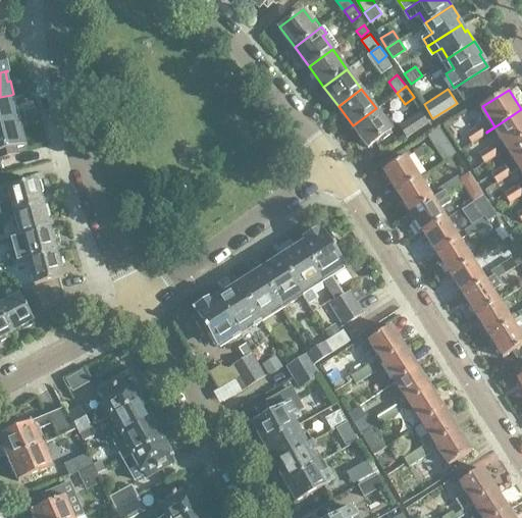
[(11,95),(0,97),(0,122),(20,117),(17,105),(14,106),(11,95)]
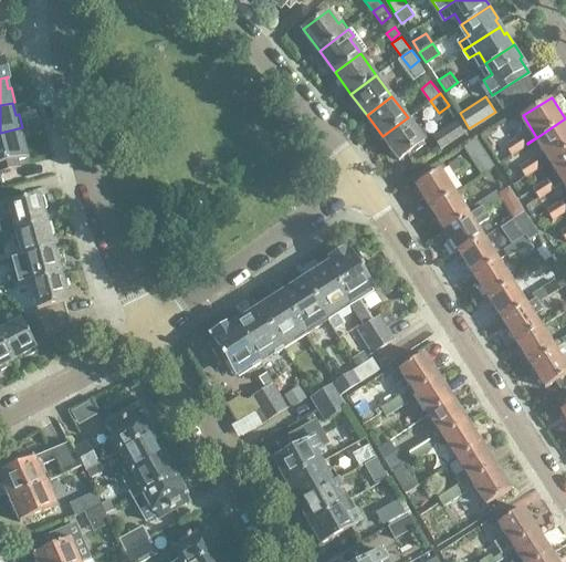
[(408,117),(383,136),(399,158),(425,139),(423,139),(426,134),(418,124),(413,125),(408,117)]
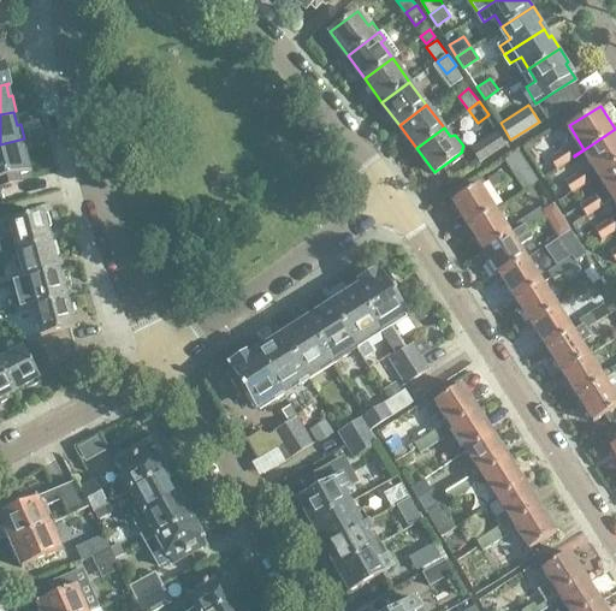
[(615,129),(574,156),(576,159),(586,153),(599,173),(615,162),(615,129)]
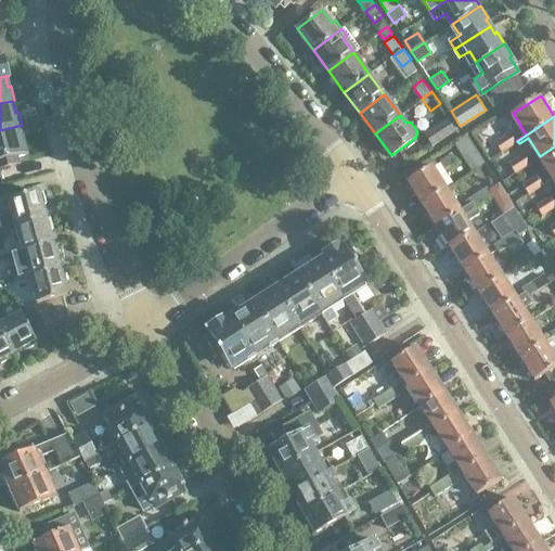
[(454,129),(448,118),(426,133),(433,143),(454,129)]
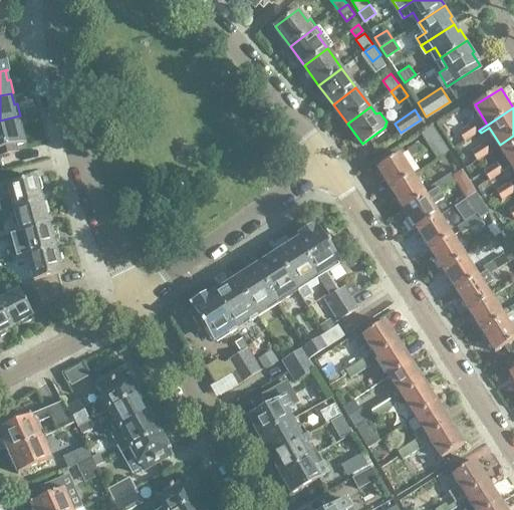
[(20,115),(0,120),(0,152),(16,148),(15,143),(23,141),(20,130),(23,130),(20,115)]
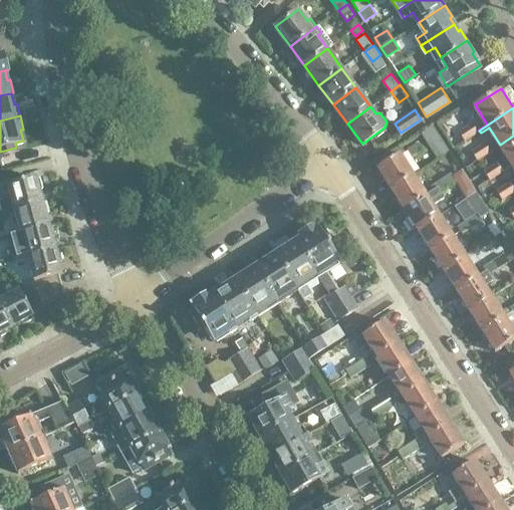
[(465,140),(478,131),(472,121),(458,130),(465,140)]
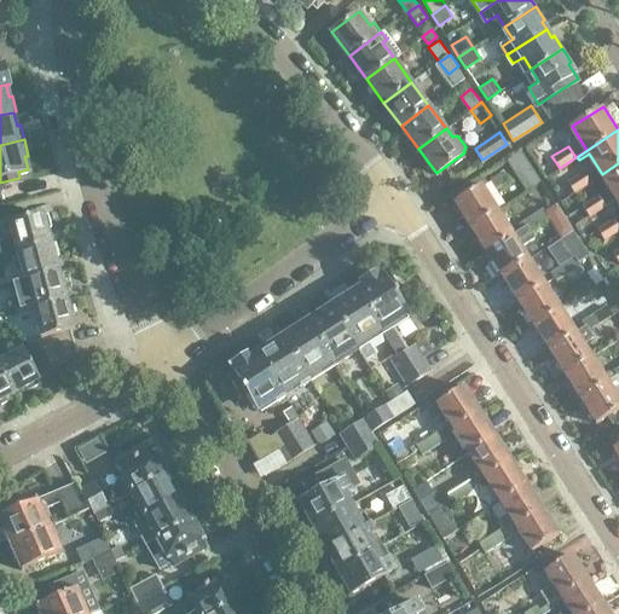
[(521,149),(512,156),(516,163),(526,157),(521,149)]
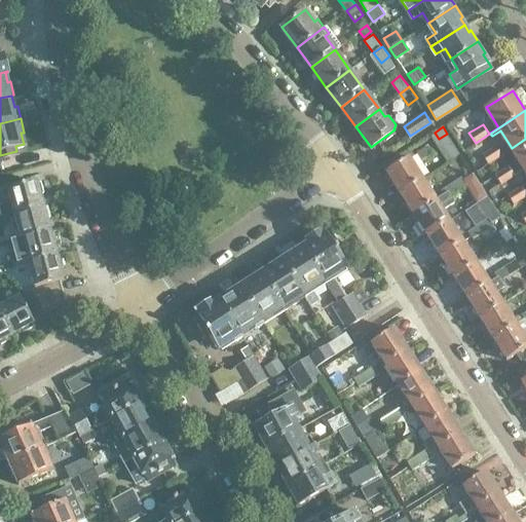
[(525,139),(512,148),(518,158),(509,165),(494,174),(500,183),(525,168),(525,166),(525,139)]
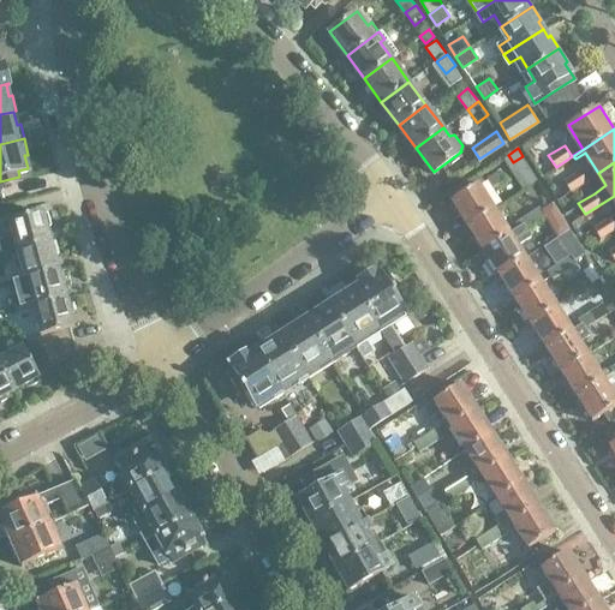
[(571,190),(587,180),(579,168),(563,179),(571,190)]
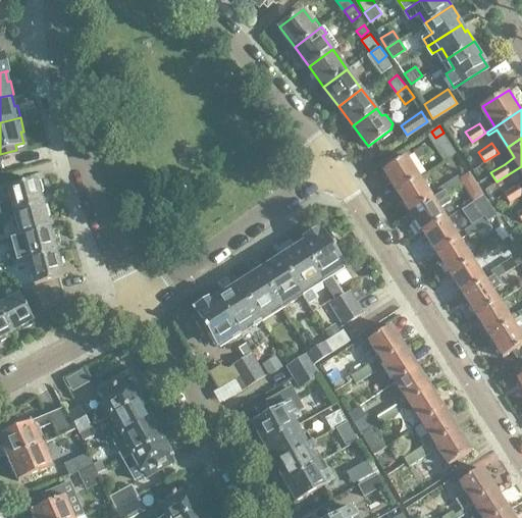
[(384,169),(398,191),(421,175),(407,154),(384,169)]
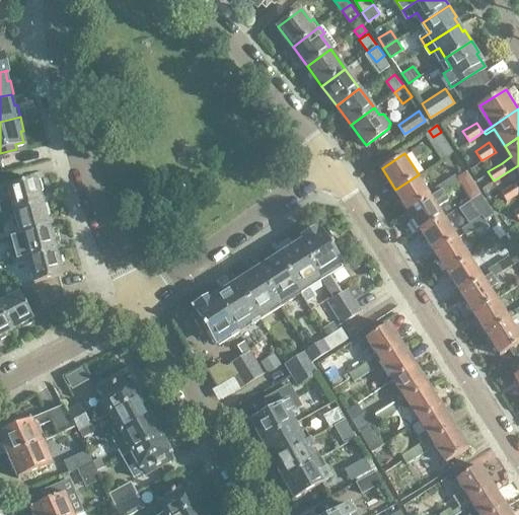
[(518,164),(518,165),(518,167),(518,178),(501,191),(507,200),(518,192),(518,164)]
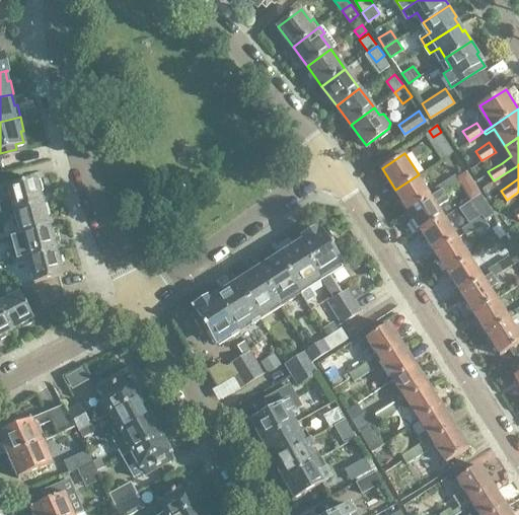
[(440,195),(461,181),(455,172),(435,186),(440,195)]
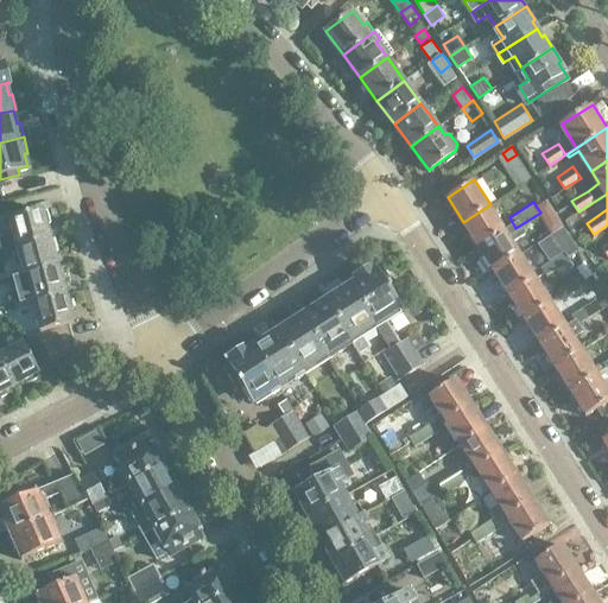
[(491,204),(463,222),(479,246),(506,228),(491,204)]
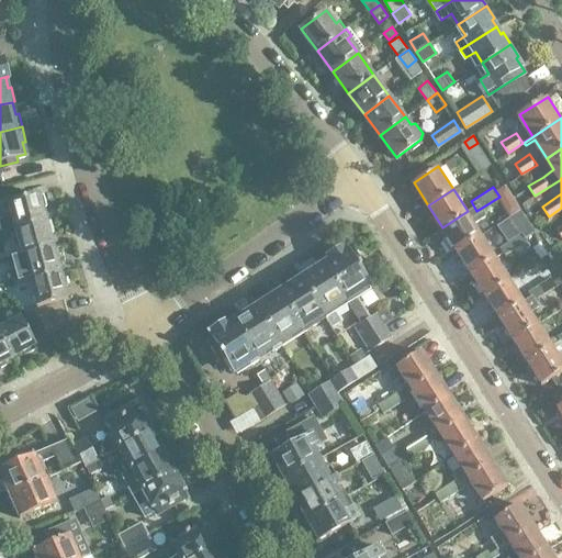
[(9,200),(17,226),(47,219),(40,192),(9,200)]
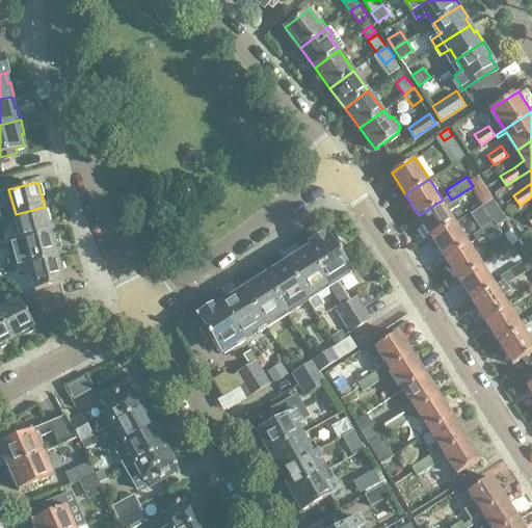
[(443,200),(419,215),(432,236),(456,220),(443,200)]
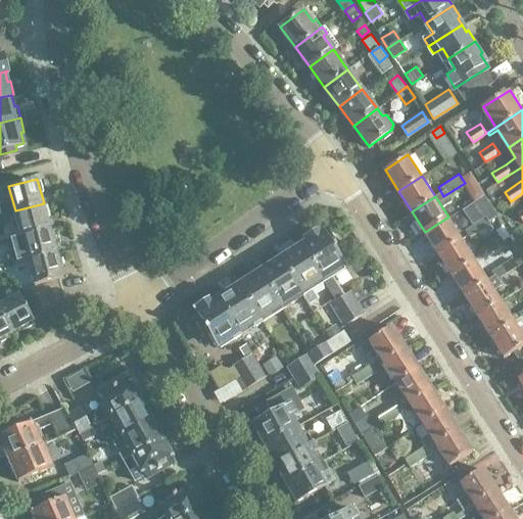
[(44,203),(15,210),(21,235),(50,227),(44,203)]
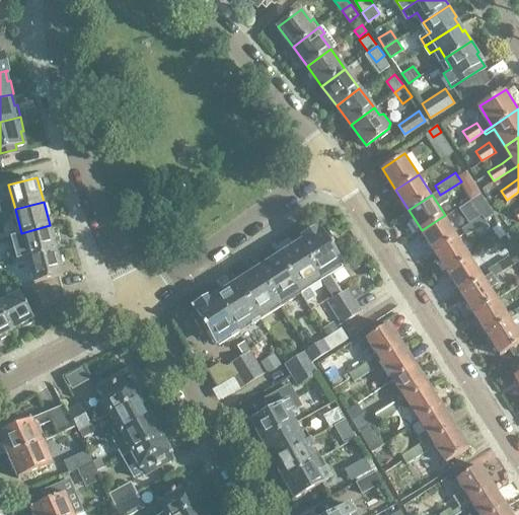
[(445,215),(422,230),(434,250),(457,236),(449,223),(456,219),(452,213),(445,217),(445,215)]
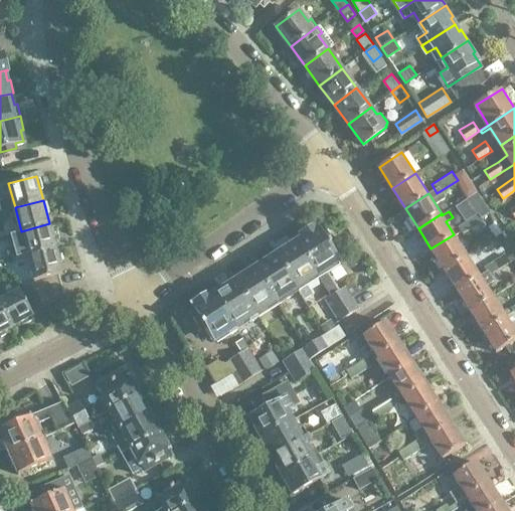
[(49,223),(21,231),(27,254),(55,246),(49,223)]
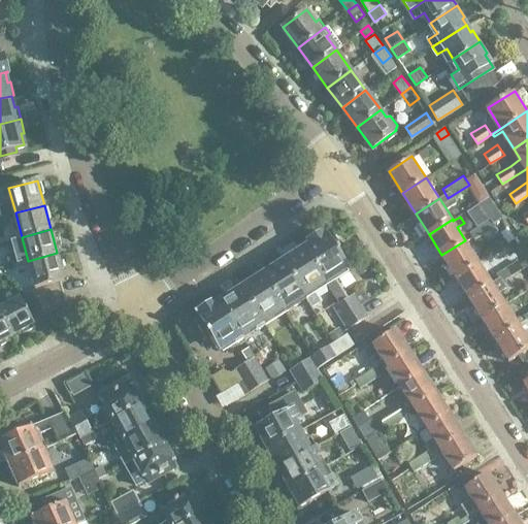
[(311,243),(304,249),(324,281),(338,302),(347,297),(332,275),(345,266),(337,254),(339,253),(337,250),(340,248),(331,233),(327,236),(326,235),(324,236),(321,231),(308,239),(311,243)]
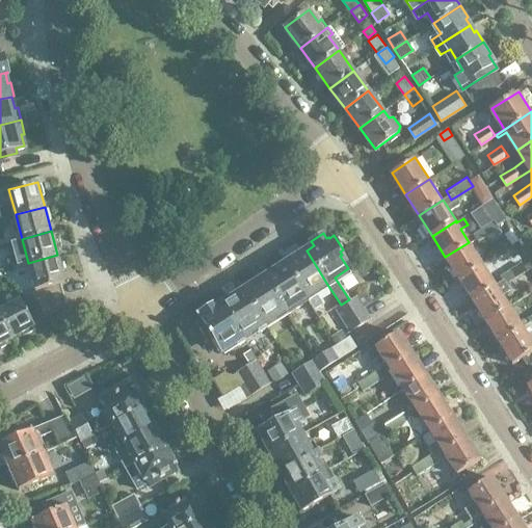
[(469,242),(445,257),(458,278),(482,263),(469,242)]
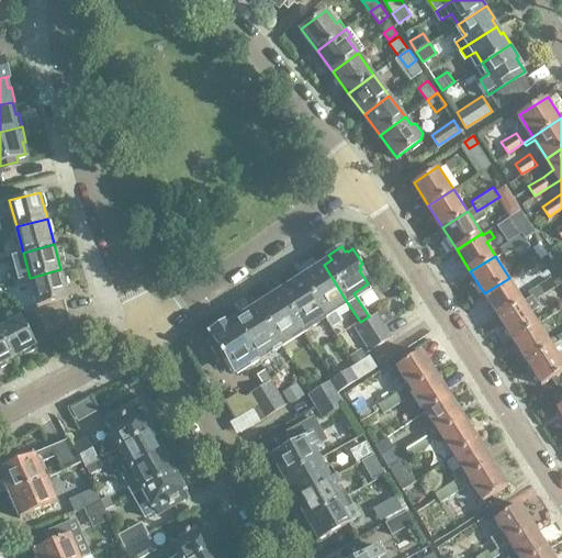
[(383,257),(372,264),(378,272),(389,265),(383,257)]
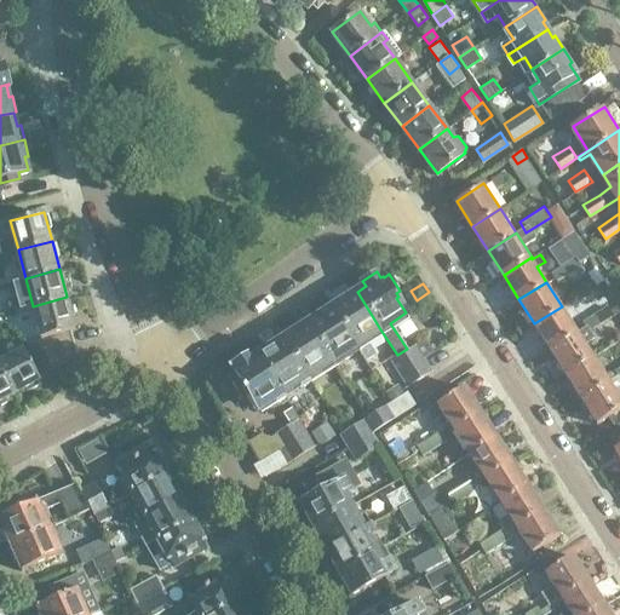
[(380,329),(357,292),(332,308),(356,345),(366,360),(377,354),(366,338),(380,329)]
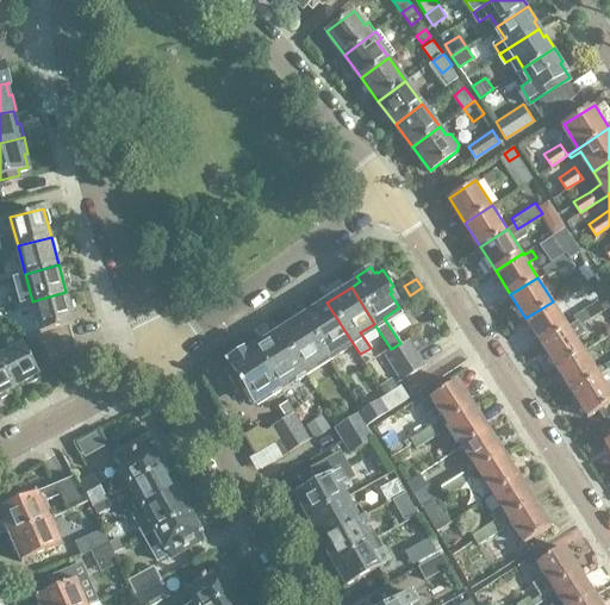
[(66,292),(32,301),(41,332),(36,335),(49,362),(75,348),(68,323),(74,322),(66,292)]
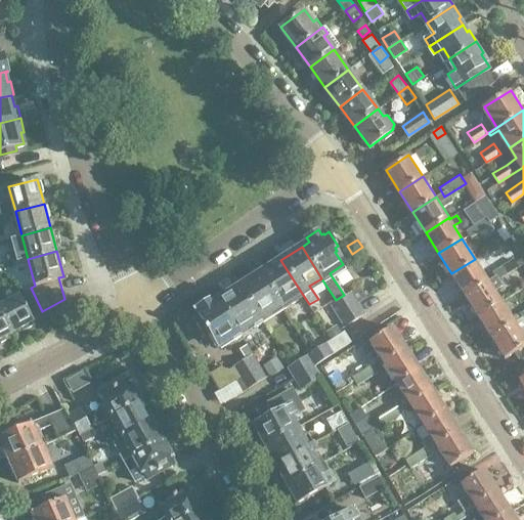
[(497,278),(519,265),(513,257),(492,270),(497,278)]
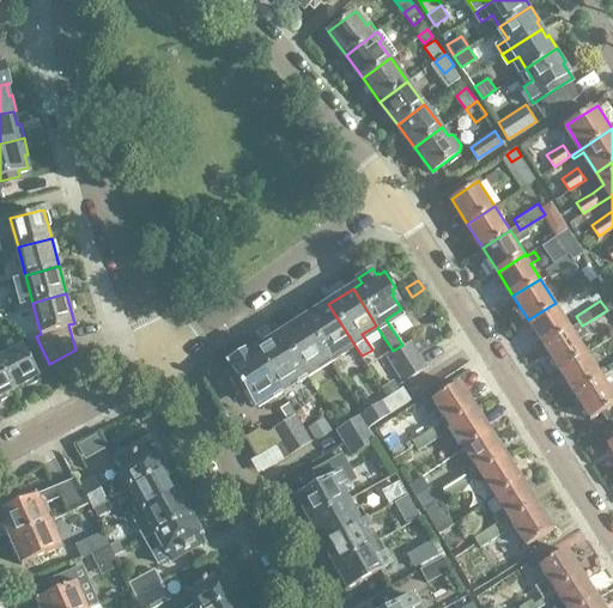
[(556,303),(528,320),(544,345),(571,327),(556,303)]
